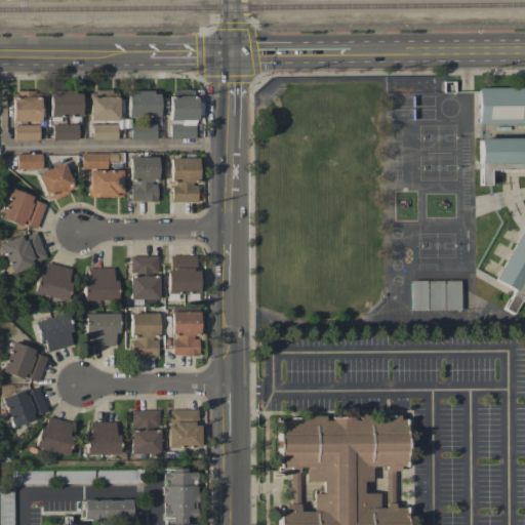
[(524,86),(478,87),(478,124),(524,123),(524,86)]
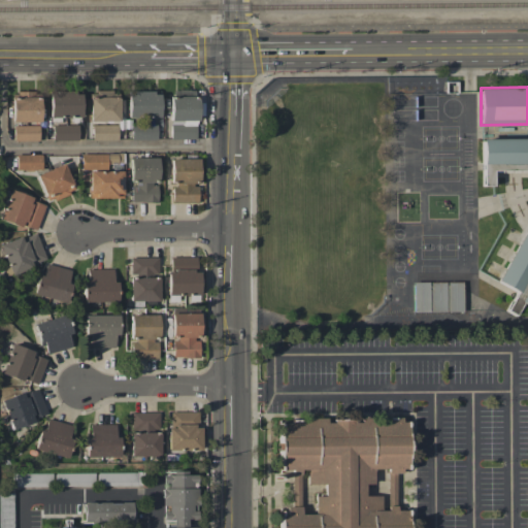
[(171,139),(197,138),(196,90),(170,90),(171,139)]
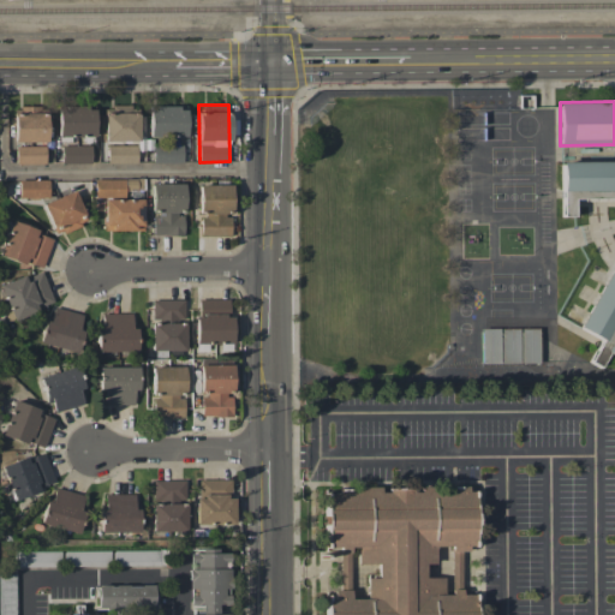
[(138,142),(138,106),(105,106),(103,141),(138,142)]
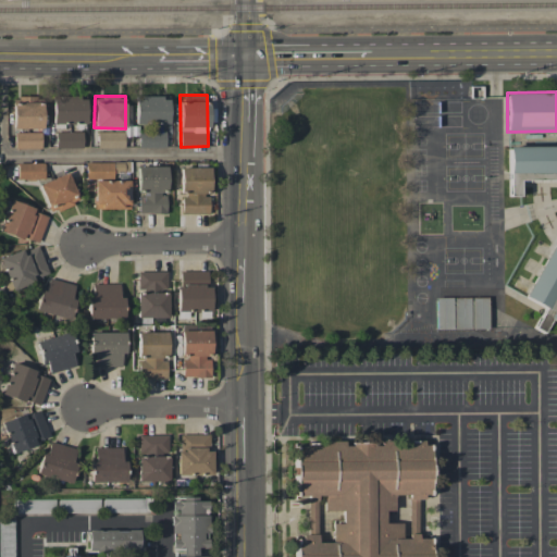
[(169,123),(168,96),(135,97),(135,124),(169,123)]
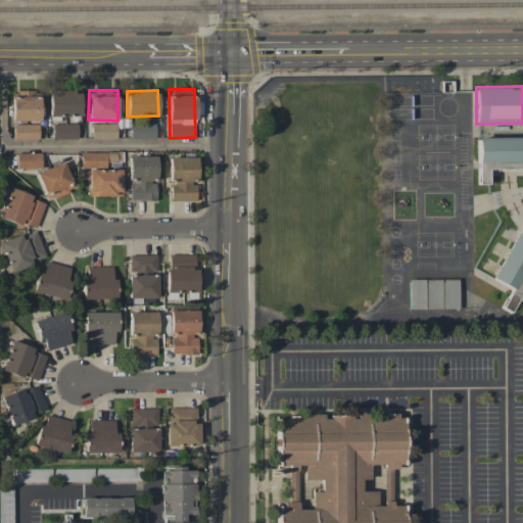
[(39,120),(39,91),(12,91),(12,121),(39,120)]
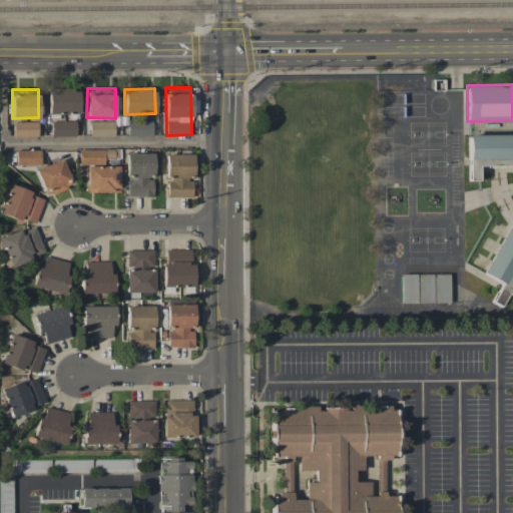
[(48,113),(78,114),(79,89),(48,89),(48,113)]
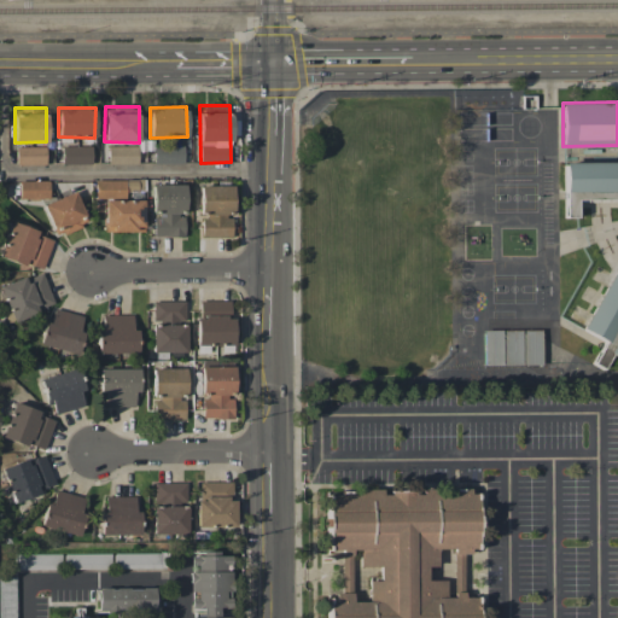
[(108,164),(138,163),(136,145),(108,146),(108,164)]
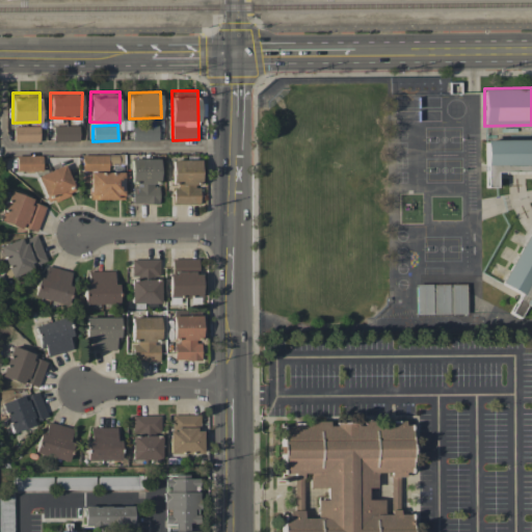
[(38,127),(14,126),(14,141),(38,141),(38,127)]
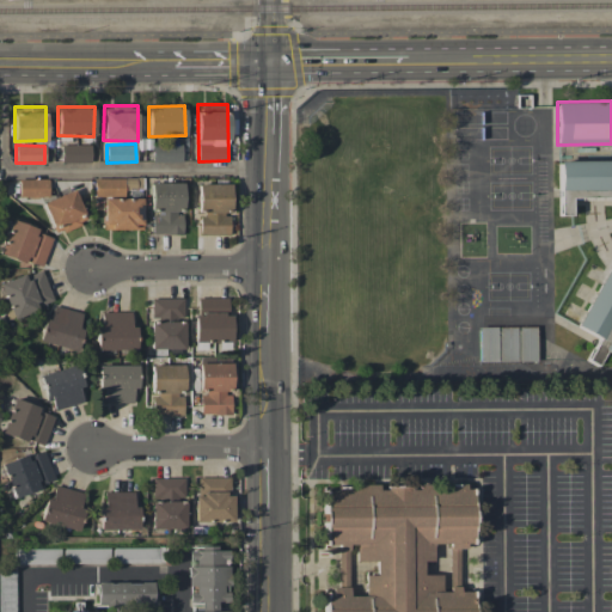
[(90,145),(61,145),(61,163),(91,161),(90,145)]
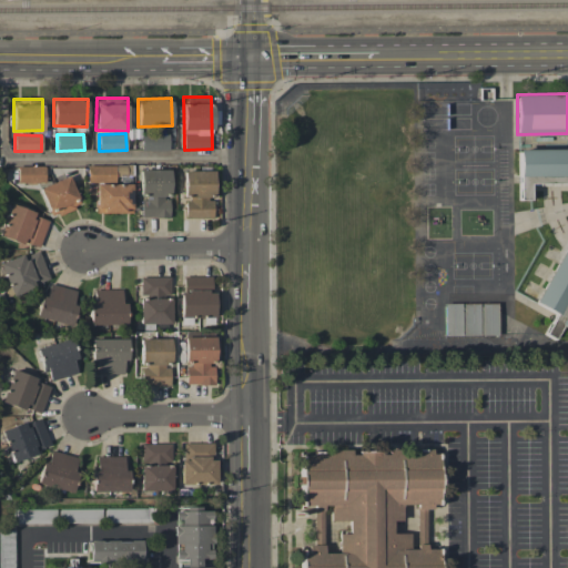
[(567,330),(567,148),(517,150),(518,200),(529,200),(528,183),(567,182),(567,310),(560,325),(567,330)]
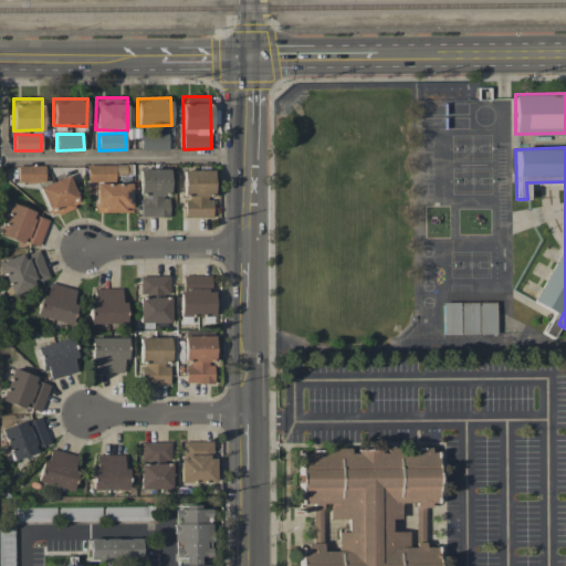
[(87,181),(114,181),(114,175),(132,175),(132,164),(87,165),(87,181)]
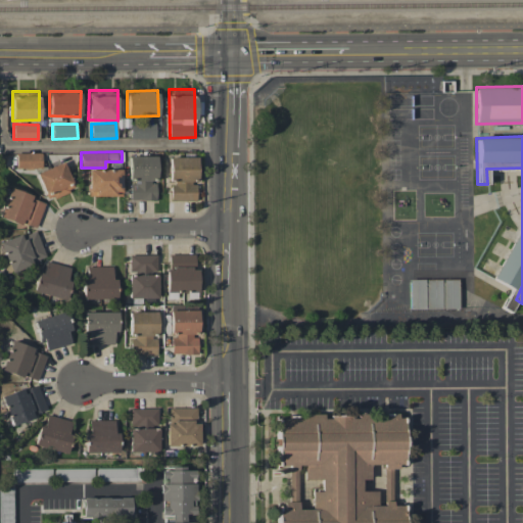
[(15,168),(41,169),(41,153),(15,152),(15,168)]
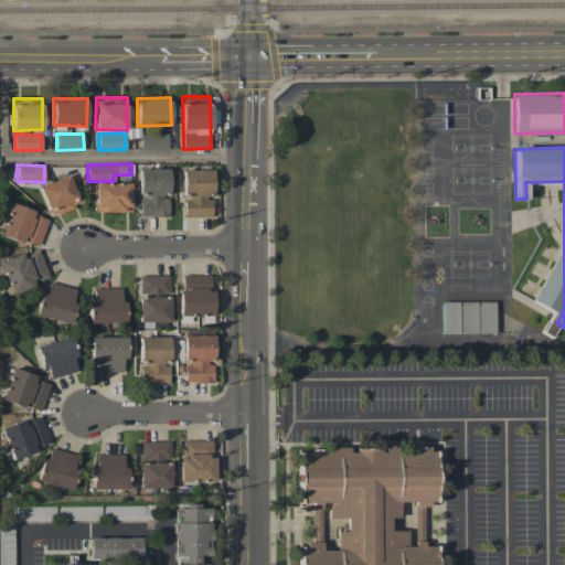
[(140,168),(139,215),(168,216),(168,196),(169,196),(169,169),(140,168)]
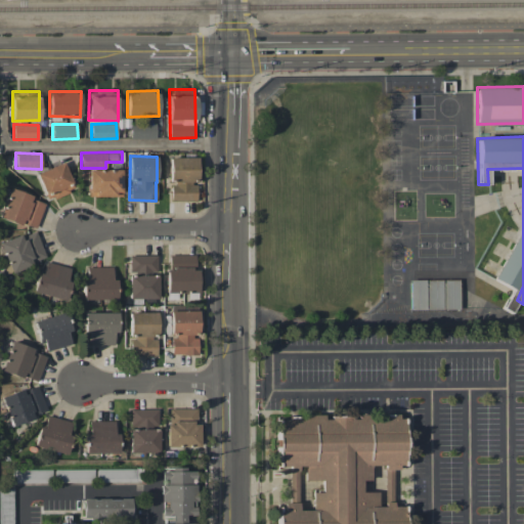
[(197,158),(170,157),(169,201),(197,201),(197,184),(195,184),(197,158)]
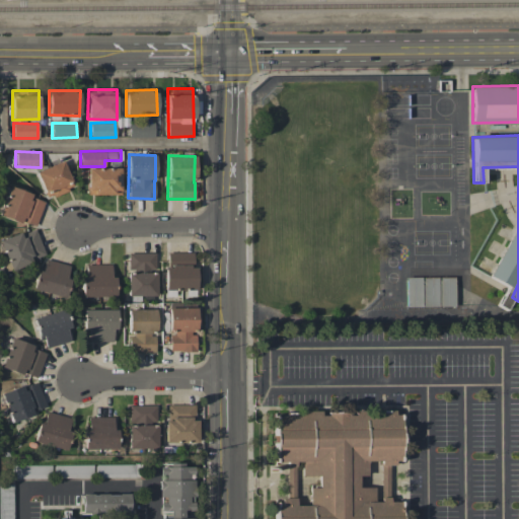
[(35,171),(47,198),(74,187),(63,160),(35,171)]
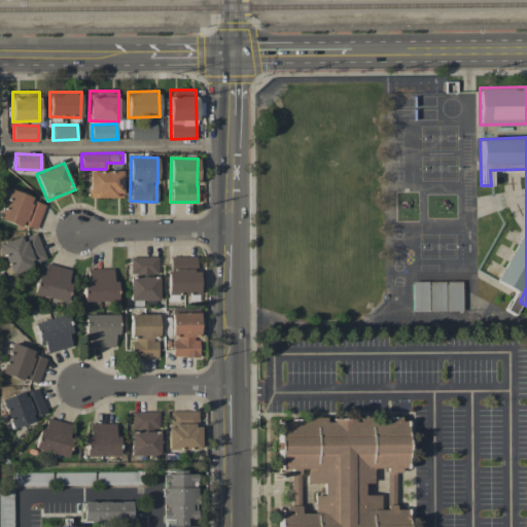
[(123,197),(123,170),(89,170),(90,198),(123,197)]
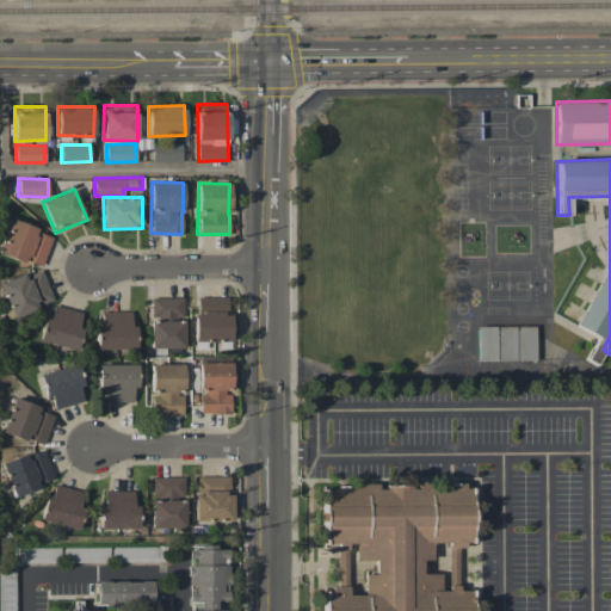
[(0,252),(41,267),(53,235),(11,220),(0,250),(0,252)]
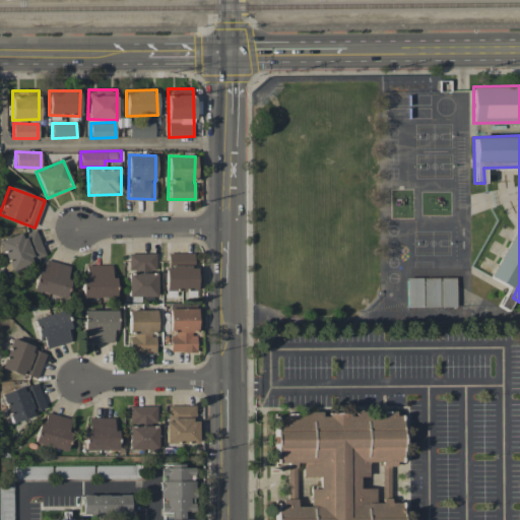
[(489,277),(511,288),(519,269),(519,220),(518,219),(489,277)]
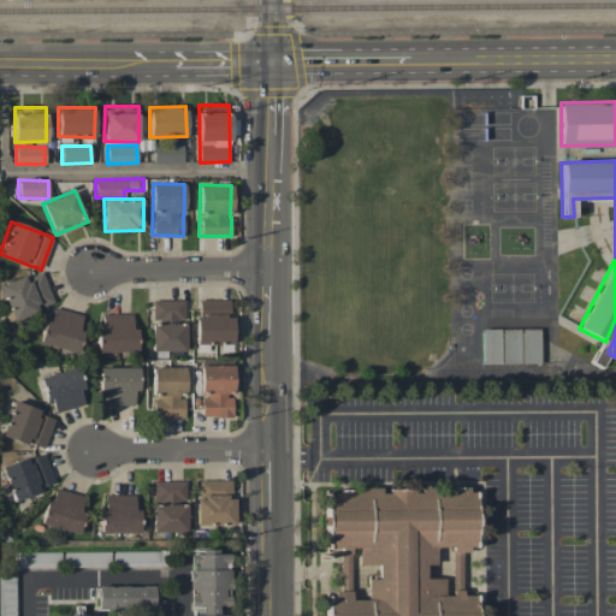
[(54,303),(41,270),(0,285),(0,288),(13,320),(54,303)]
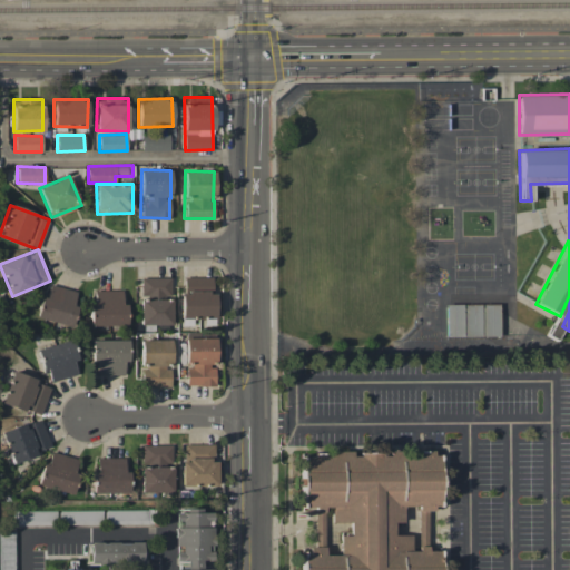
[(183,320),(215,318),(214,276),(182,277),(183,320)]
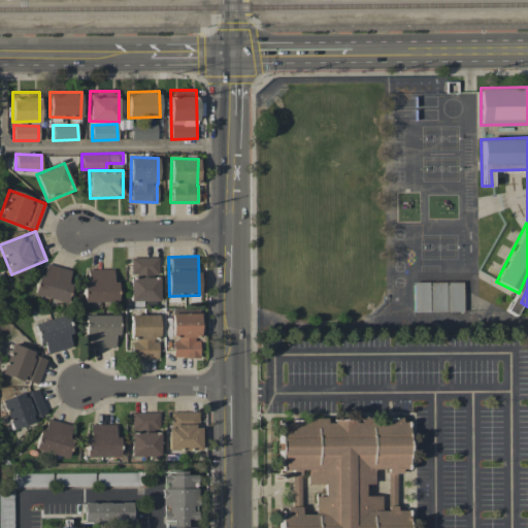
[(131,274),(158,273),(158,257),(130,257),(131,274)]
